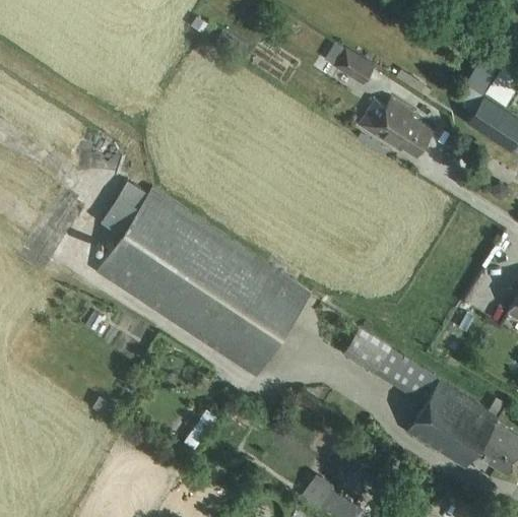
[(199,18),(194,27),(203,34),(209,25),(199,18)]
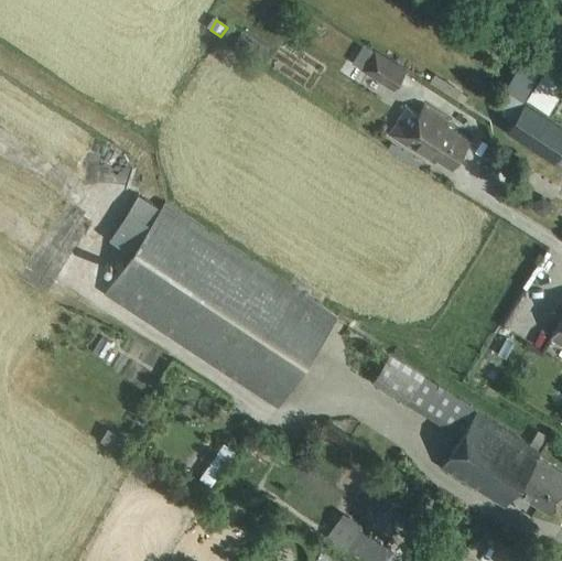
[(251,57),(259,45),(246,38),(238,50),(251,57)]
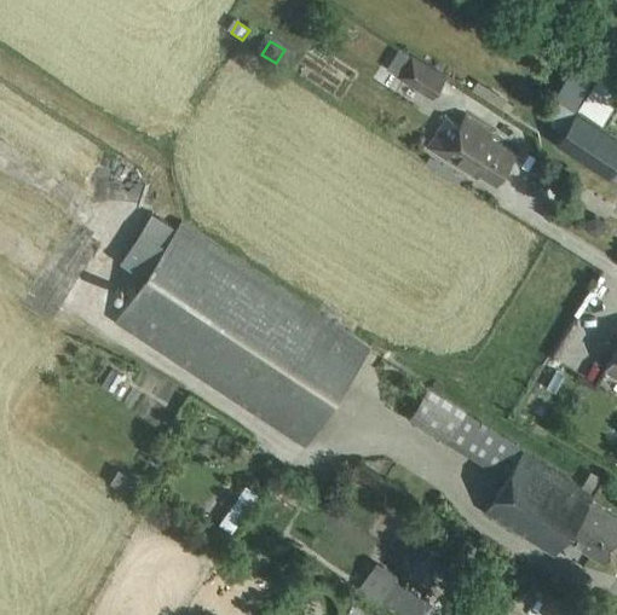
[(437,103),(450,83),(415,59),(402,80),(437,103)]
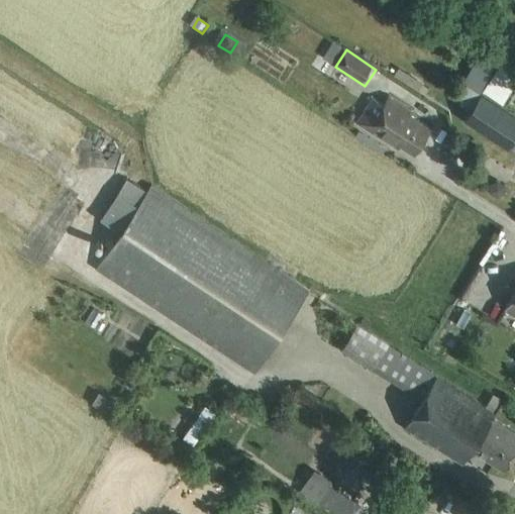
[(291,66),(300,71),(308,58),(299,52),(291,66)]
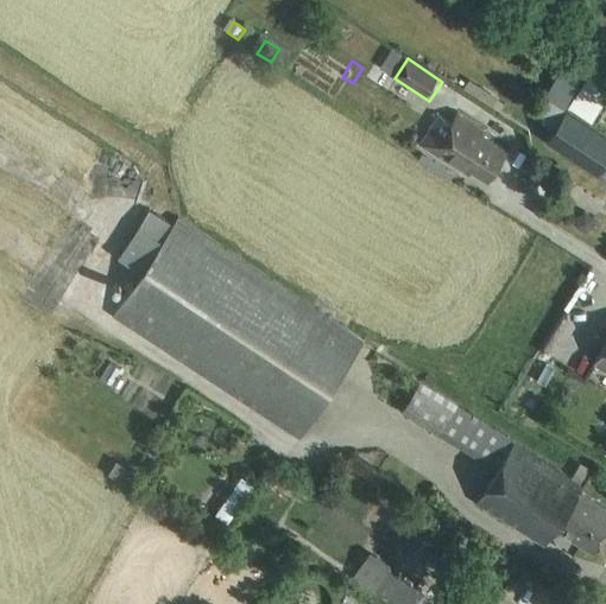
[(555,119),(565,102),(555,96),(545,112),(555,119)]
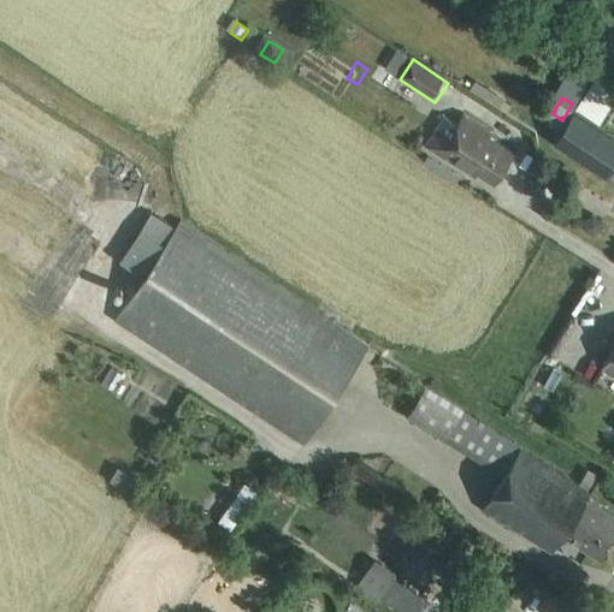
[(613,137),(576,112),(555,146),(609,180),(613,173),(613,137)]
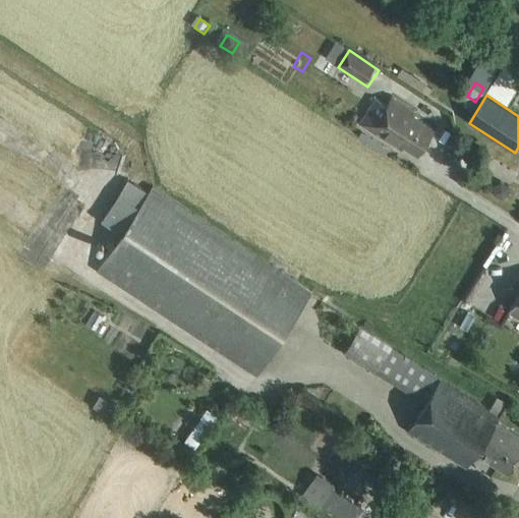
[(390,104),(380,97),(361,125),(372,132),(370,134),(395,149),(397,145),(418,158),(434,132),(413,119),(416,116),(392,101),(390,104)]
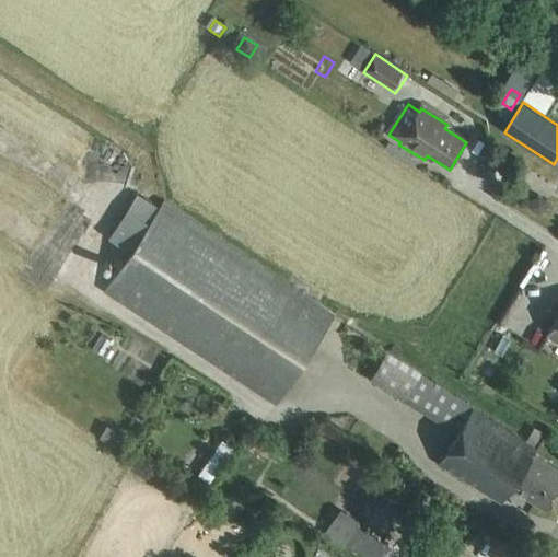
[(277,406),(337,316),(165,202),(105,293),(277,406)]
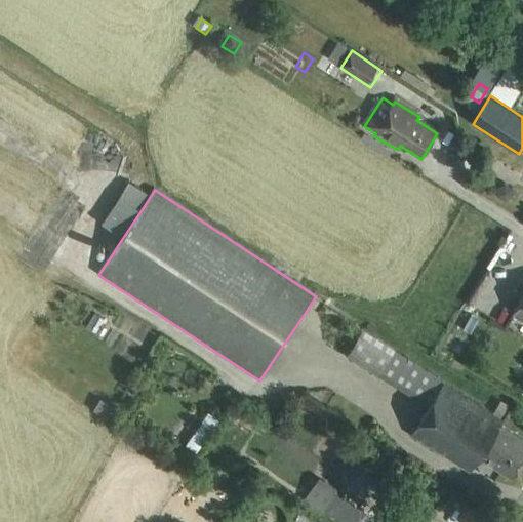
[(94,194),(91,206),(109,210),(112,199),(94,194)]
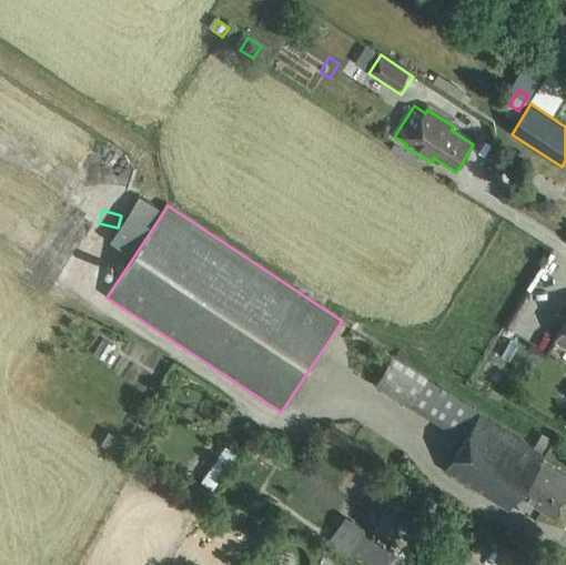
[(94,266),(117,236),(98,224),(77,254),(94,266)]
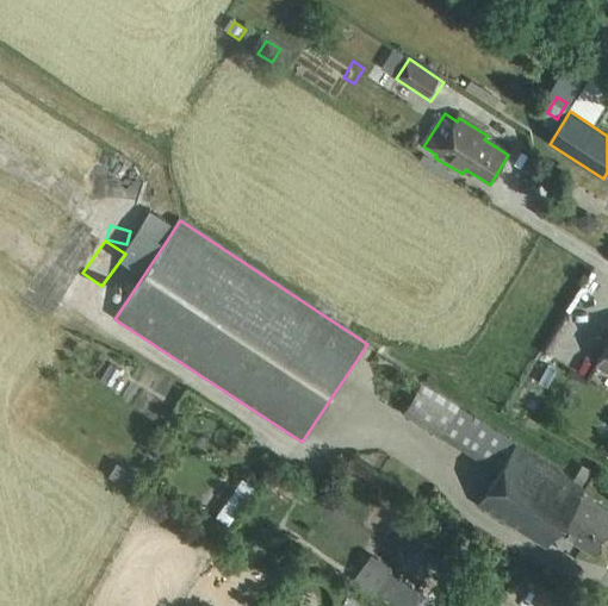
[(607,351),(597,368),(607,374),(607,351)]
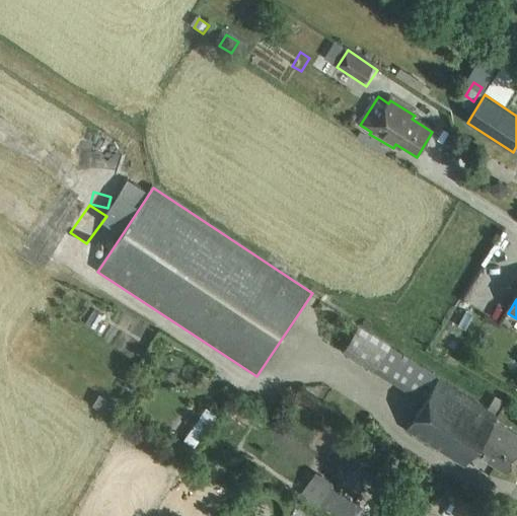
[(326,342),(421,402),(437,377),(343,316),(326,342)]
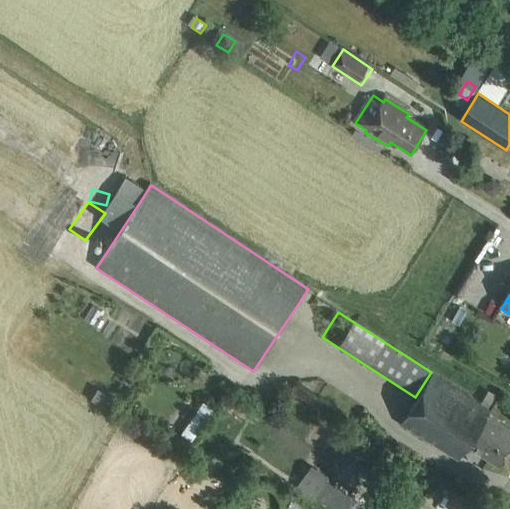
[(67,332),(68,317),(57,316),(56,331),(67,332)]
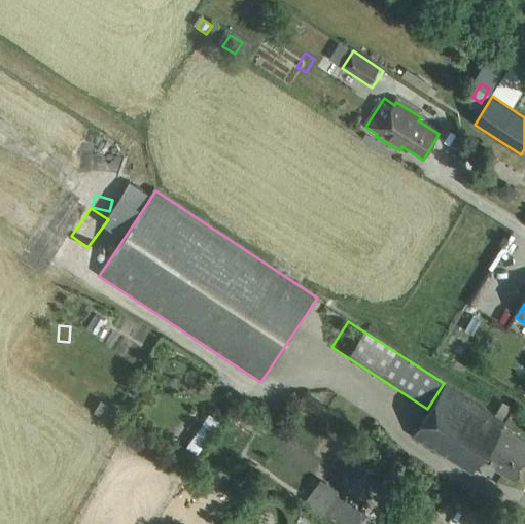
[(517,483),(524,469),(524,440),(504,427),(508,423),(447,385),(415,439),(474,476),(482,461),(517,483)]
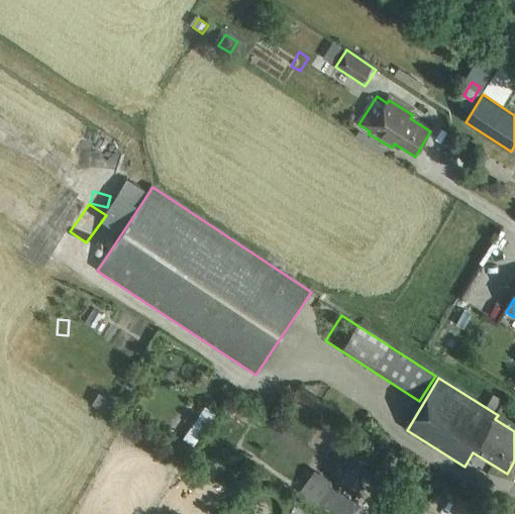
[(194,445),(216,412),(206,405),(183,438),(194,445)]
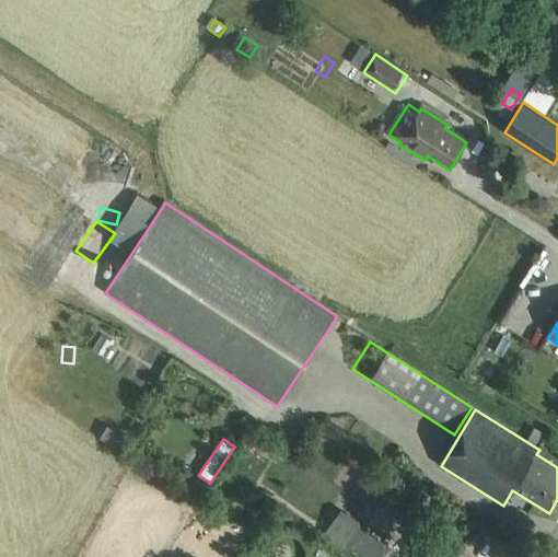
[(175,491),(200,455),(186,445),(162,483),(175,491)]
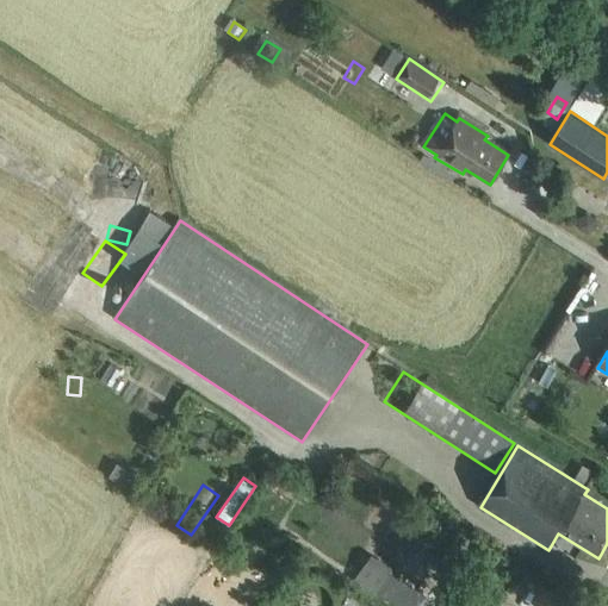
[(435,601),(370,560),(355,583),(376,595),(371,604),(373,605),(397,605),(452,605),(438,597),(435,601)]
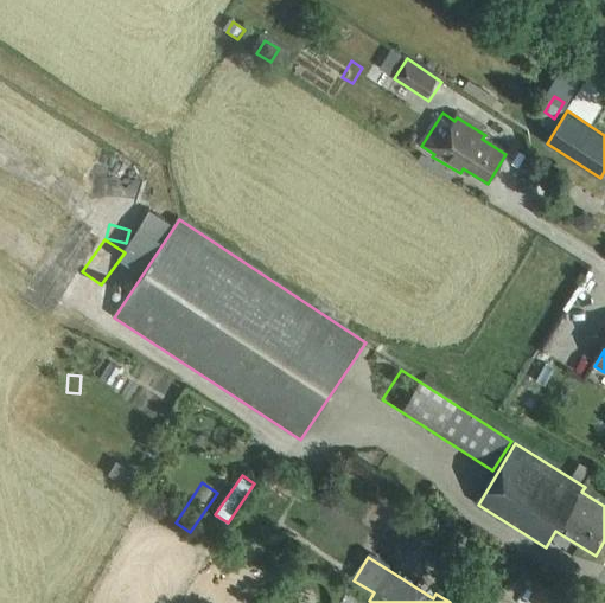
[(486,602),(458,584),(454,591),(460,595),(456,602),(486,602)]
